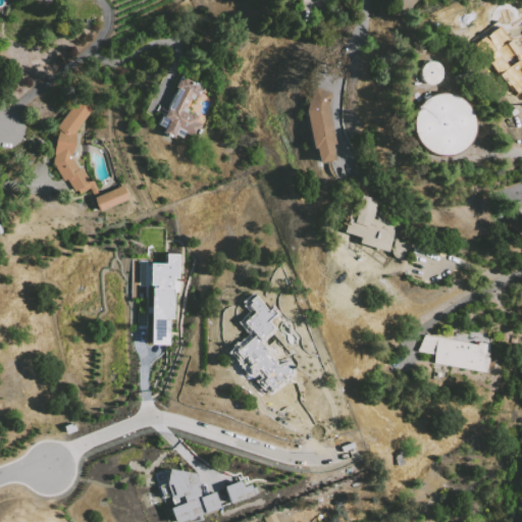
[(506,23),(521,45),(521,96),(521,95),(519,97),(515,91),(512,93),(506,85),(503,87),(468,41),(493,22),(499,30),(506,23)]
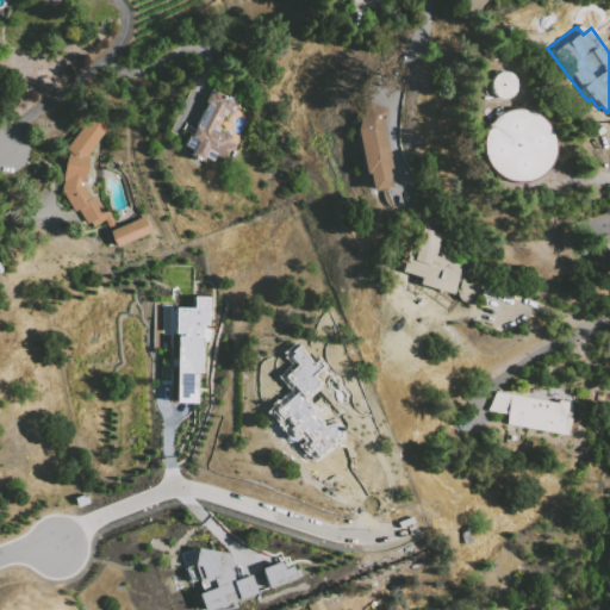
[(491,89),(492,92),(493,94),(496,97),(498,98),(500,99),(503,100),(506,100),(509,99),(511,98),(514,97),(516,95),(517,93),(518,91),(520,87),(520,85),(518,82),(517,80),(516,78),(515,75),(512,74),(510,73),(506,72),(504,72),(502,72),(499,73),(497,74),(495,76),(493,79),(492,81),(491,83),(491,87),(491,89)]
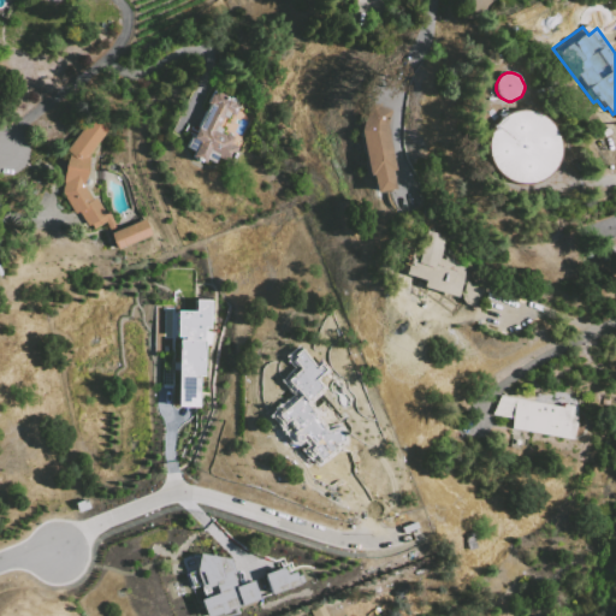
[(215,90),(230,98),(230,96),(237,100),(236,104),(240,106),(235,116),(231,113),(229,119),(223,117),(218,126),(223,129),(220,132),(224,135),(224,134),(235,138),(231,144),(237,147),(230,163),(218,157),(214,164),(206,160),(203,164),(191,158),(194,152),(184,147),(190,136),(193,137),(208,105),(206,104),(211,94),(213,95),(215,90)]
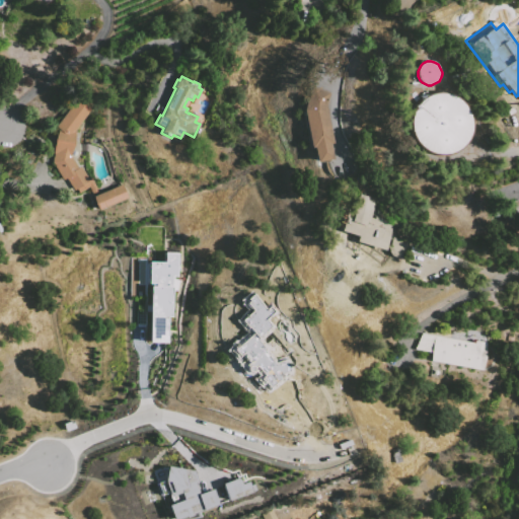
[(302,110),(310,86),(329,92),(326,105),(334,144),(330,145),(334,159),(316,162),(313,148),(309,149),(302,110)]
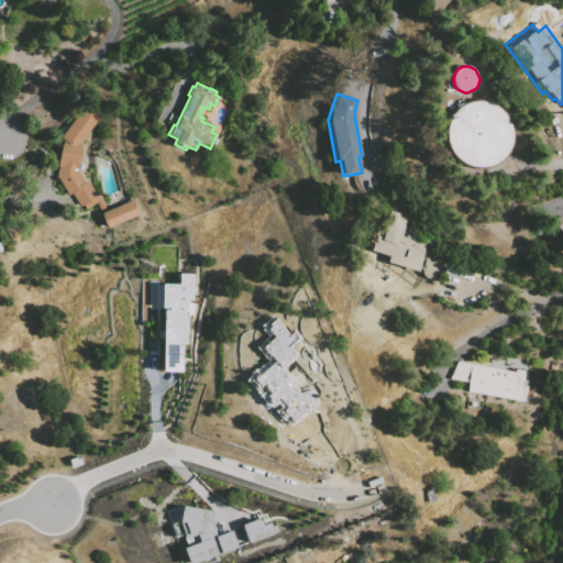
[(449,143),(451,150),(454,155),(459,159),(464,163),(470,166),(476,167),(483,167),(488,166),(495,164),(500,161),(505,156),(508,151),(511,145),(512,139),(512,132),(511,127),(509,120),(506,114),(501,110),(496,107),(490,103),(484,102),(477,102),(472,103),(465,106),(460,109),(455,113),(452,119),(449,124),(448,131),(448,138),(449,143)]
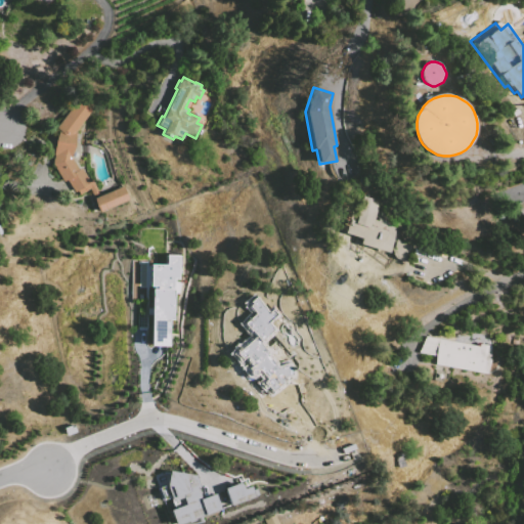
[(79,99),(55,128),(58,130),(55,141),(53,156),(54,156),(52,164),(62,182),(64,181),(73,193),(90,182),(82,168),(79,170),(72,159),(74,146),(76,132),(93,110),(79,99)]
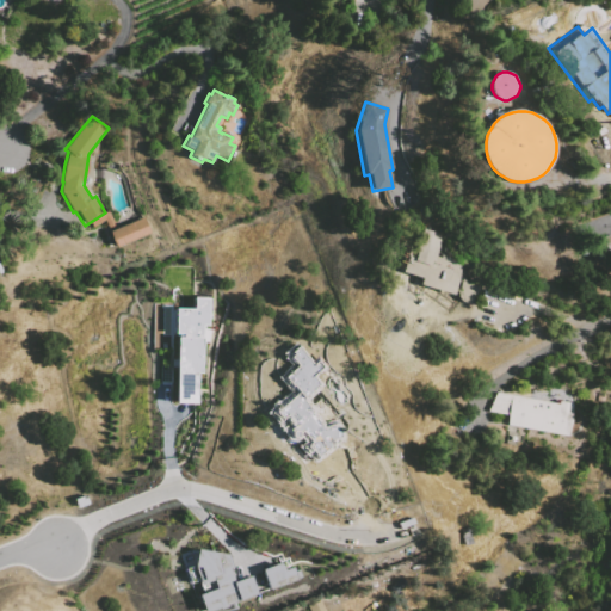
[(109,232),(143,217),(149,233),(115,247),(109,232)]
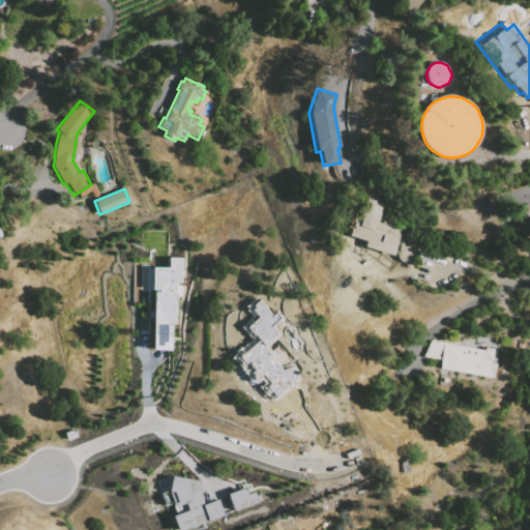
[(367,198),(360,224),(353,222),(349,236),(366,241),(364,247),(393,256),(402,226),(385,221),(384,224),(379,222),(384,203),(367,198)]
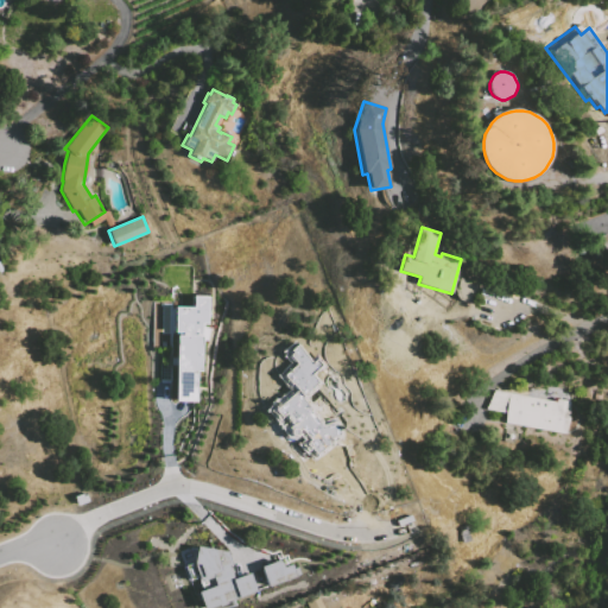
[(597,248),(607,247),(607,233),(597,234),(597,248)]
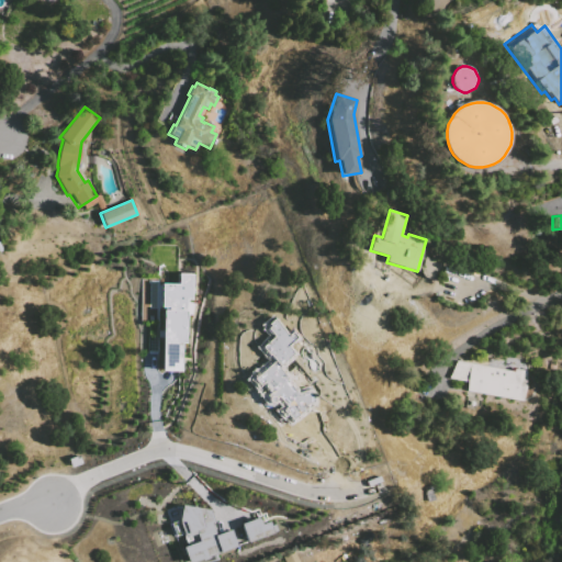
[(161,370),(181,371),(182,343),(186,343),(186,299),(191,299),(191,273),(177,273),(177,283),(160,283),(161,370)]
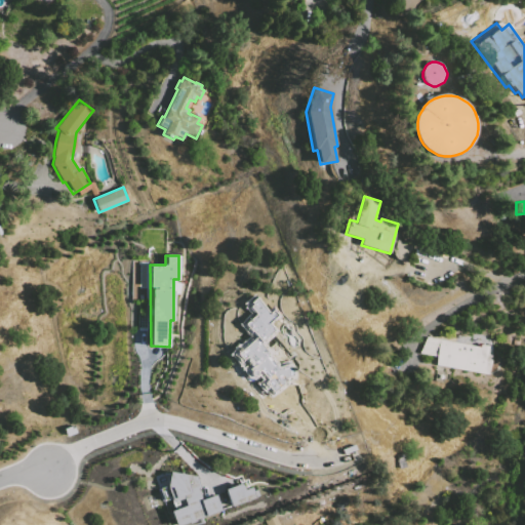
[(253,295),(266,310),(271,307),(279,315),(269,323),(275,330),(260,342),(269,353),(268,355),(276,365),(290,362),(294,366),(292,378),(268,397),(255,381),(258,379),(255,375),(250,377),(246,376),(228,353),(232,349),(248,333),(239,323),(251,313),(245,306),(248,304),(246,301),(253,295)]
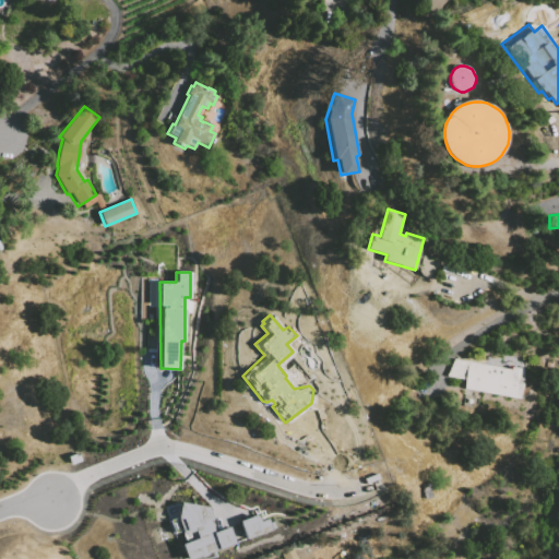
[(468,361),(465,380),(447,377),(455,358),(468,361)]
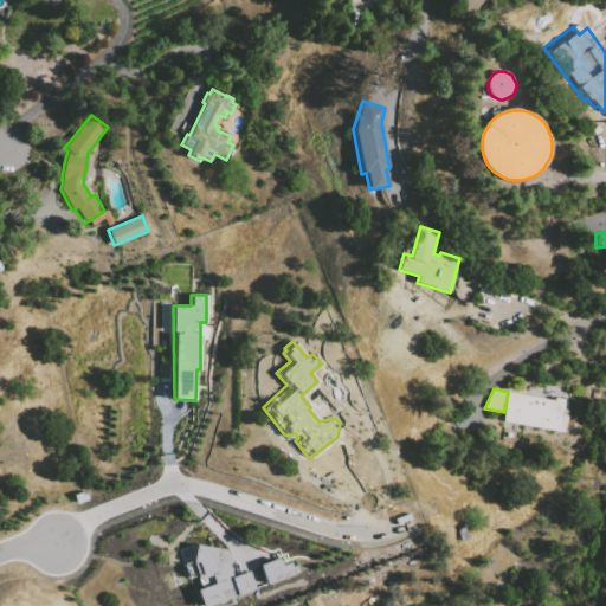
[(568,404),(562,433),(502,421),(504,412),(508,392),(568,404)]
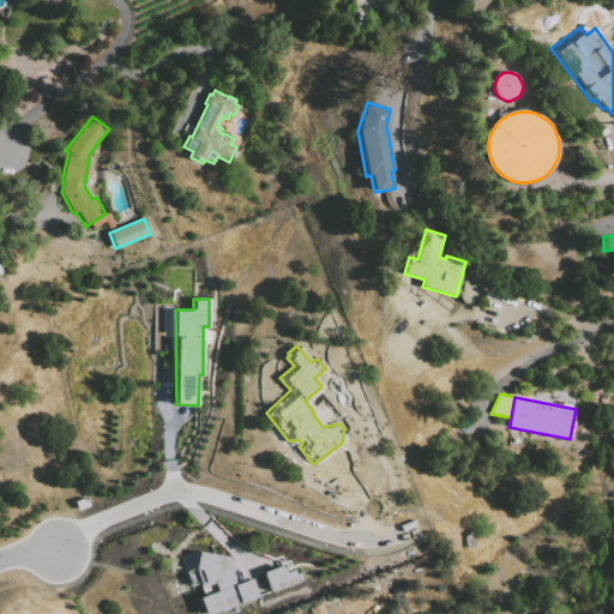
[(197,552),(229,558),(234,571),(230,571),(235,584),(252,579),(258,597),(211,613),(204,613),(199,599),(216,591),(212,583),(200,588),(194,571),(197,552)]
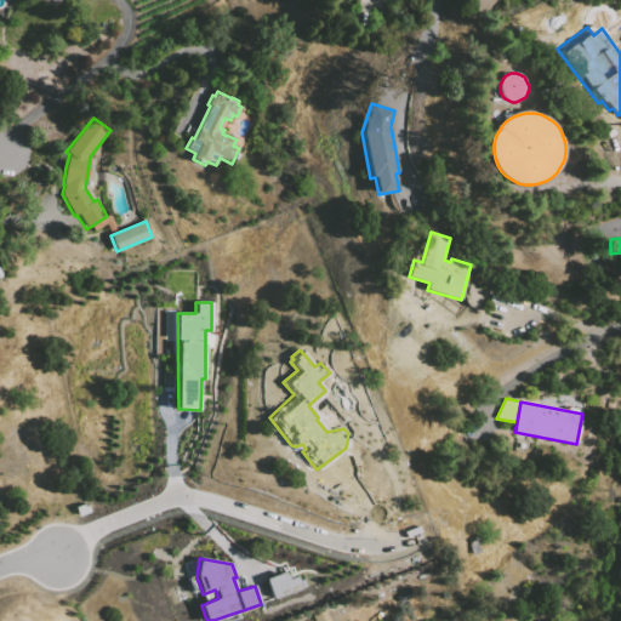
[(265,579),(273,600),(306,588),(303,580),(298,581),(297,577),(289,579),(288,574),(284,573),(265,579)]
